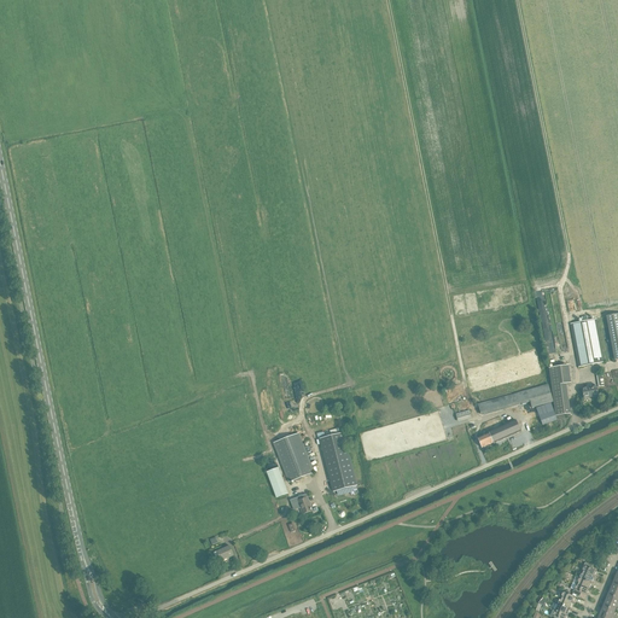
[(617,360),(617,314),(607,316),(614,361),(617,360)]
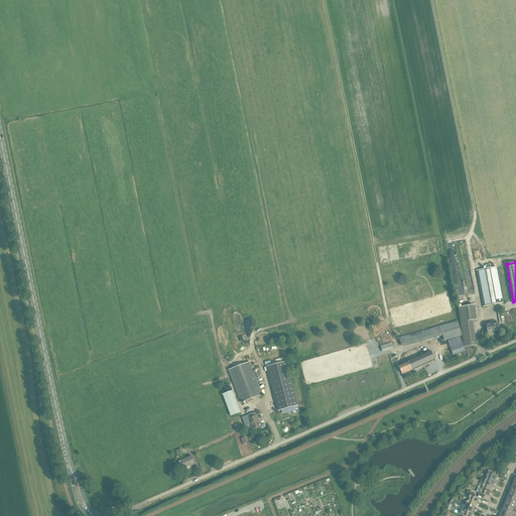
[(504,302),(497,267),(477,271),(484,306),(504,302)]
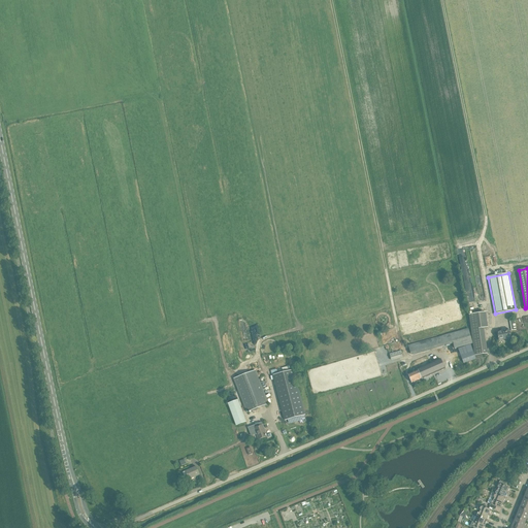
[(450,331),(446,320),(434,323),(436,328),(442,327),(444,333),(450,331)]
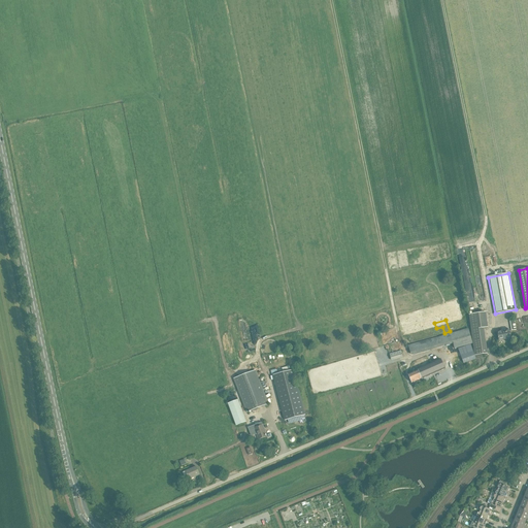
[(455,349),(472,343),(468,329),(450,334),(453,343),(455,349)]
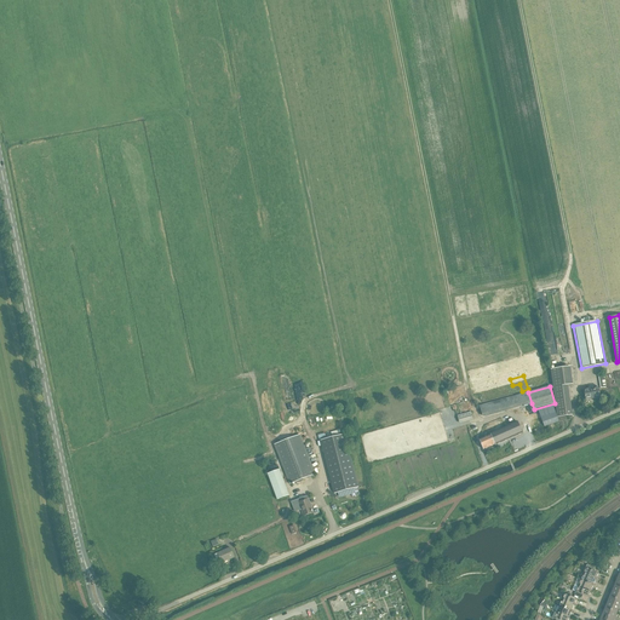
[(584,401),(601,397),(598,388),(584,390),(585,396),(584,396),(584,401)]
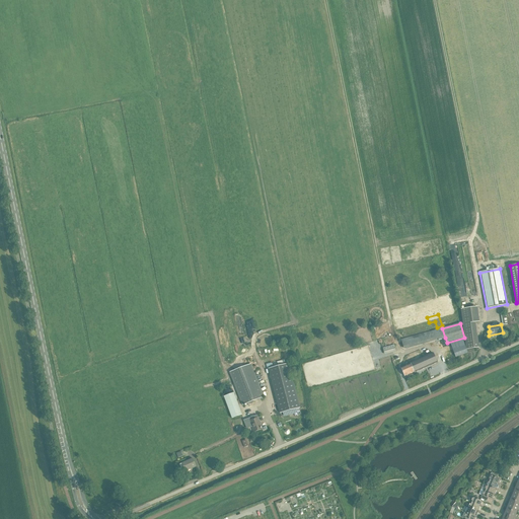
[(455,358),(467,354),(462,339),(450,343),(455,358)]
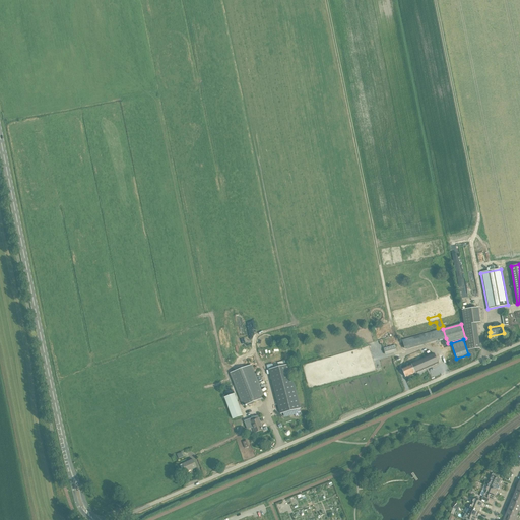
[(396,350),(395,345),(383,348),(385,353),(396,350)]
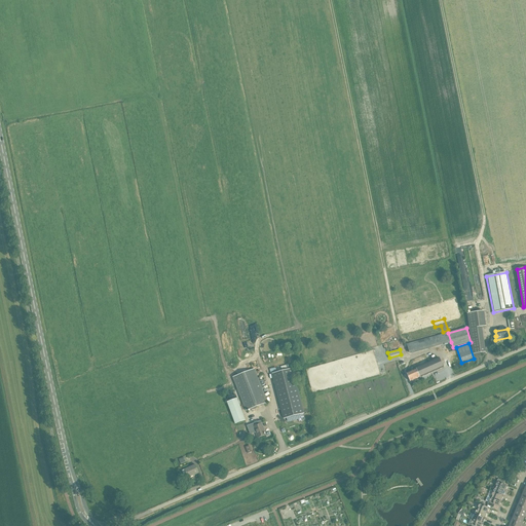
[(420,378),(444,368),(439,358),(416,368),(416,369),(420,377),(420,378)]
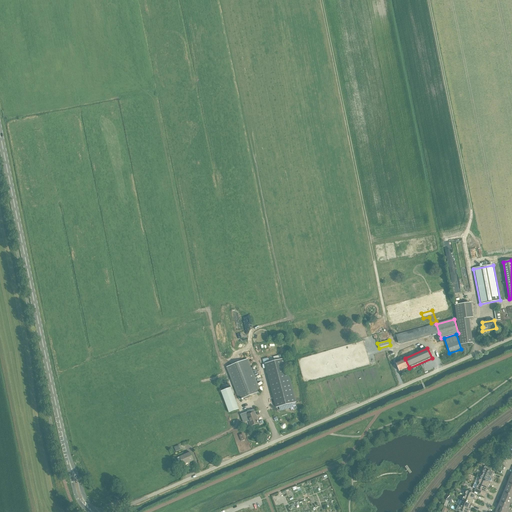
[(247,359),(227,367),(240,400),(260,392),(247,359)]
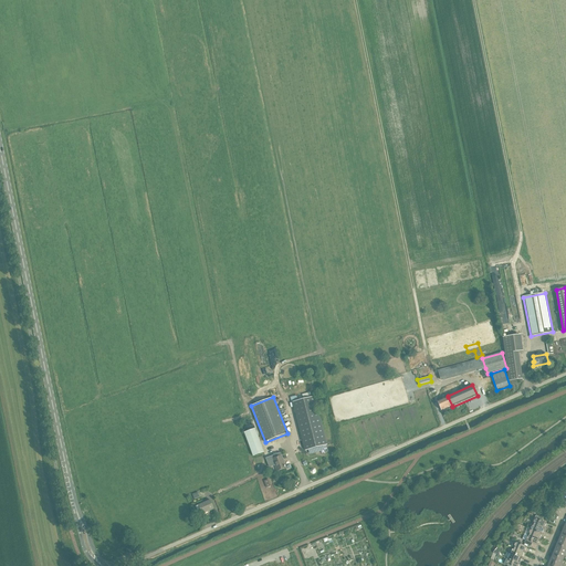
[(305,451),(327,446),(314,397),(293,402),(305,451)]
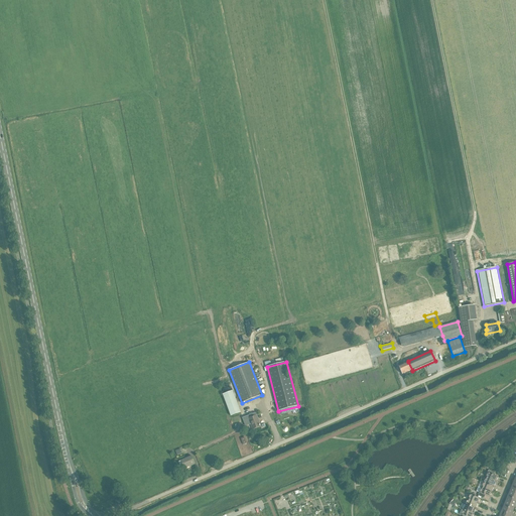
[(412,370),(408,362),(398,366),(402,374),(412,370)]
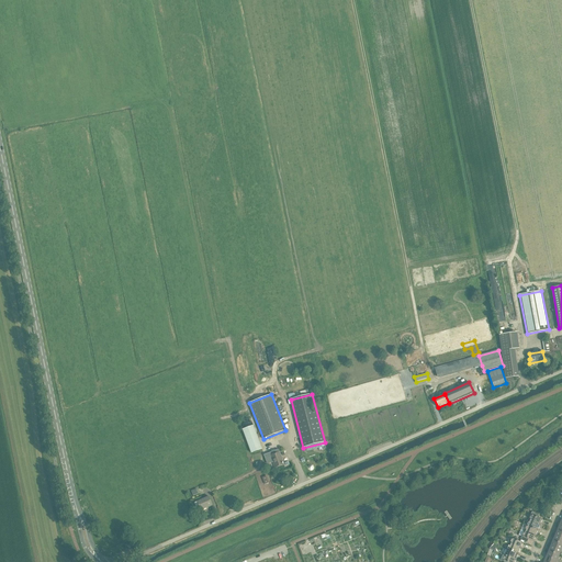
[(261,449),(253,426),(243,430),(251,453),(261,449)]
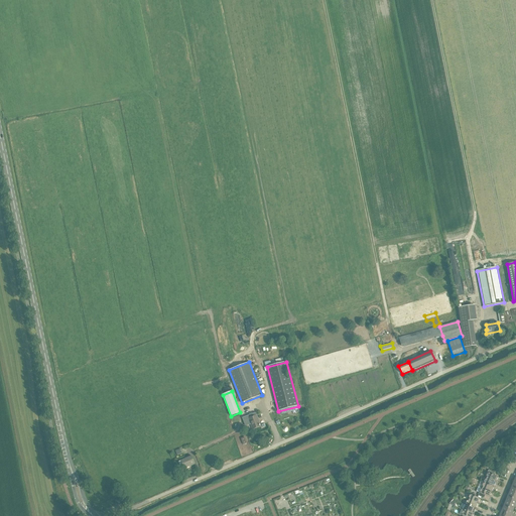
[(253,429),(260,426),(255,413),(243,418),(246,426),(251,424),(253,429)]
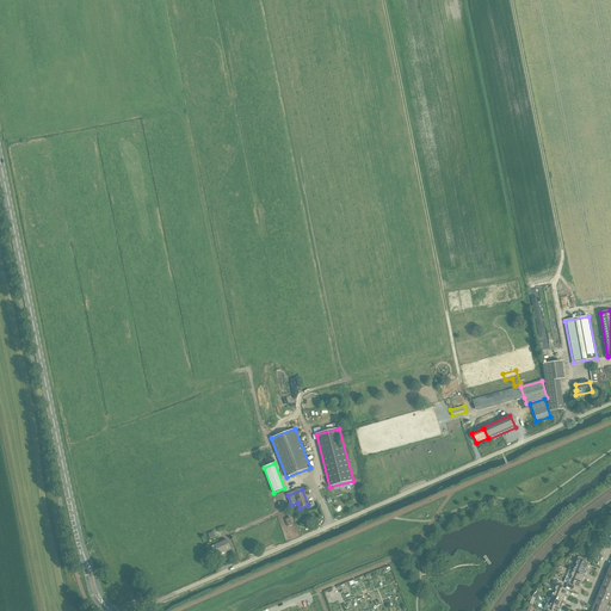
[(215,545),(211,547),(213,551),(215,550),(217,555),(224,553),(223,551),(226,551),(230,549),(227,541),(223,542),(220,543),(215,545)]
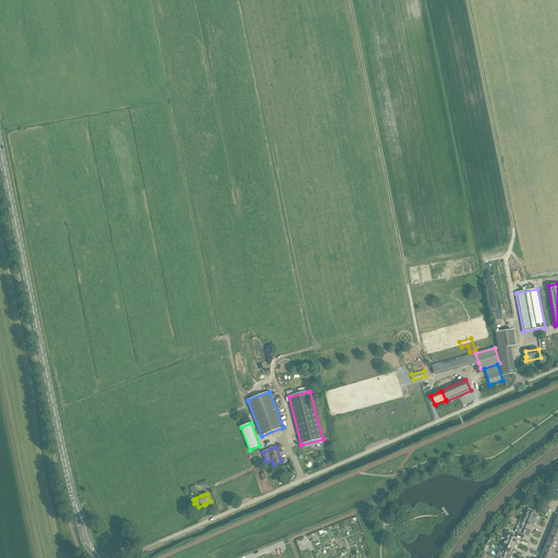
[(536,521),(538,516),(528,511),(525,517),(535,521),(536,521)]
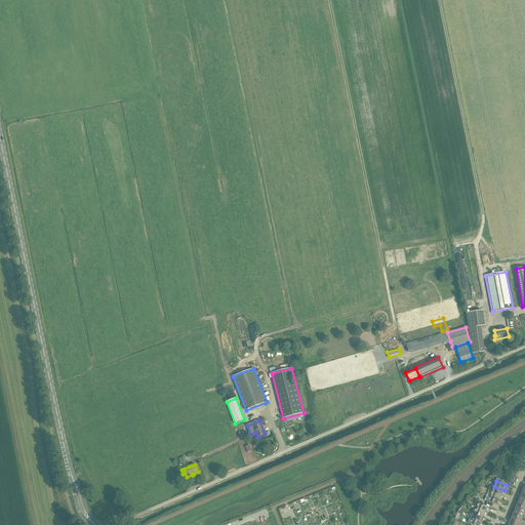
[(505,490),(503,490),(494,486),(491,491),(502,495),(505,490)]
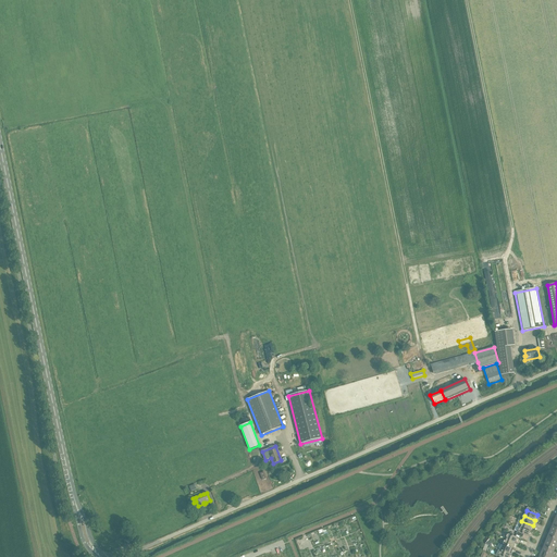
[(533,525),(521,521),(519,527),(530,531),(531,531),(533,525)]
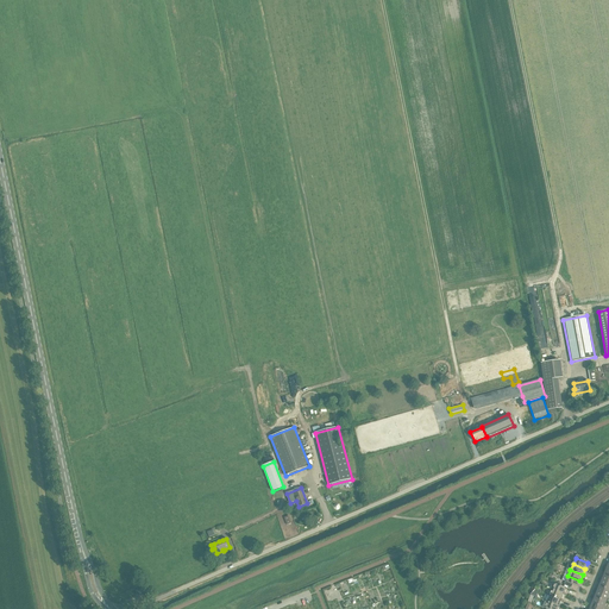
[(581,581),(579,581),(567,576),(563,588),(567,589),(567,586),(571,588),(572,585),(578,588),(581,581)]
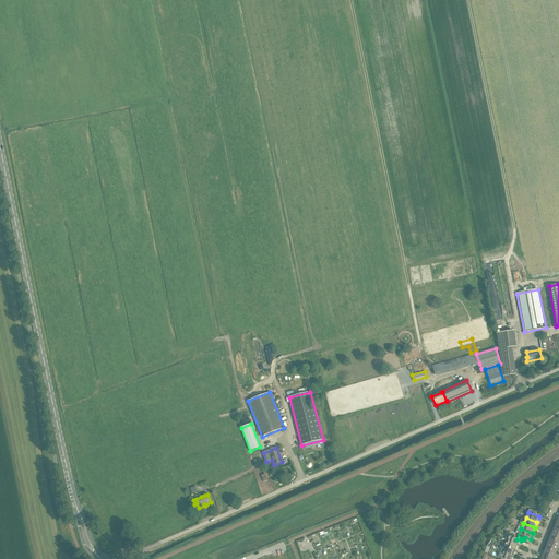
[(521,540),(516,539),(506,535),(503,540),(507,542),(516,546),(518,546),(521,540)]
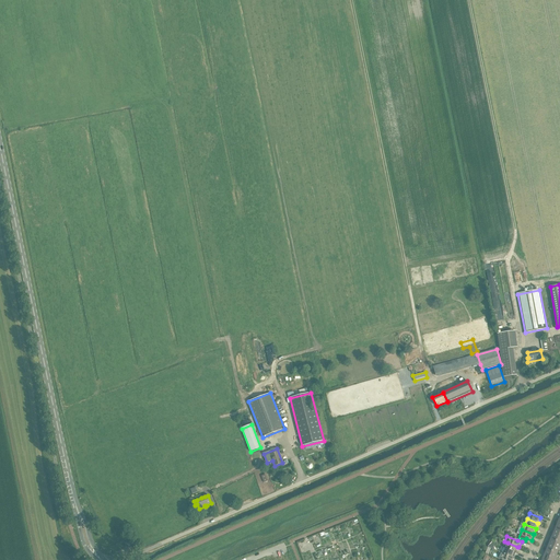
[(559,547),(559,546),(559,543),(551,539),(549,545),(559,548),(559,547)]
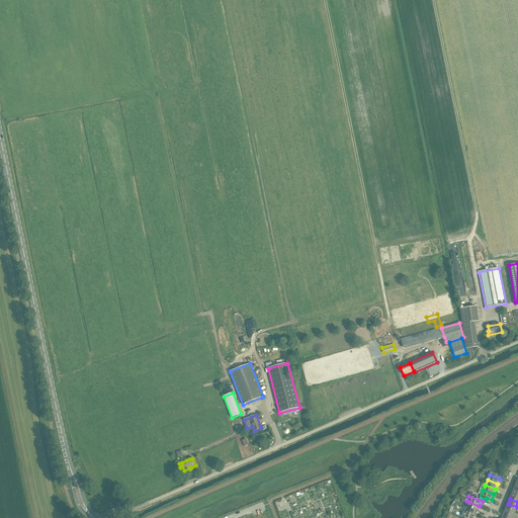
[(480,506),(479,506),(469,502),(467,507),(478,511),(480,506)]
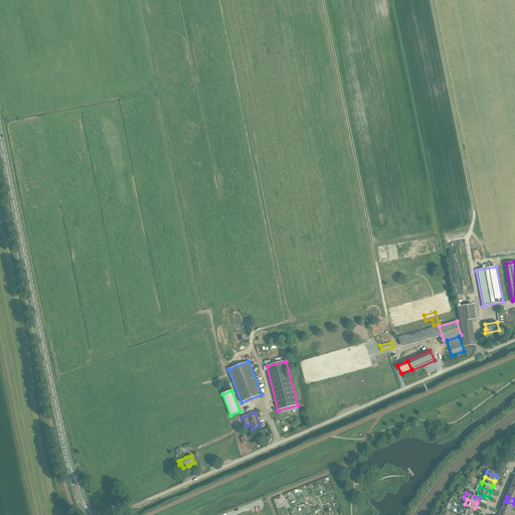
[(514,504),(505,501),(503,505),(512,509),(514,506),(514,504)]
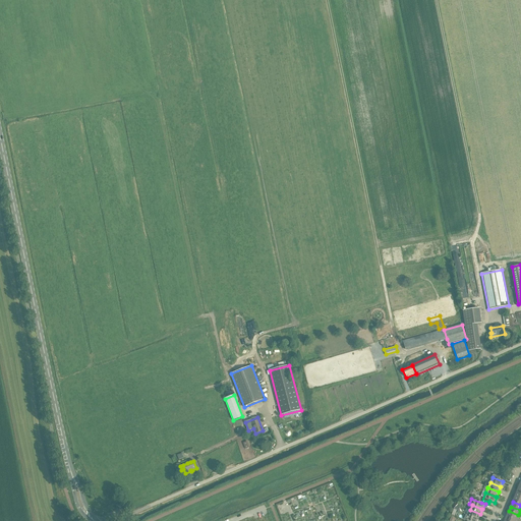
[(480,514),(470,510),(468,515),(477,519),(478,519),(480,514)]
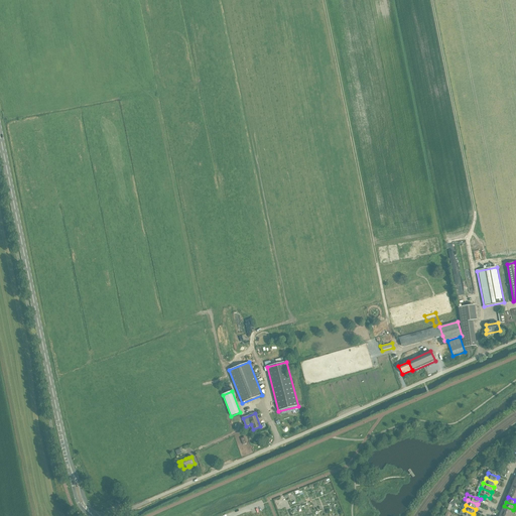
[(504,506),(502,511),(511,515),(513,515),(515,515),(512,513),(513,510),(504,506)]
